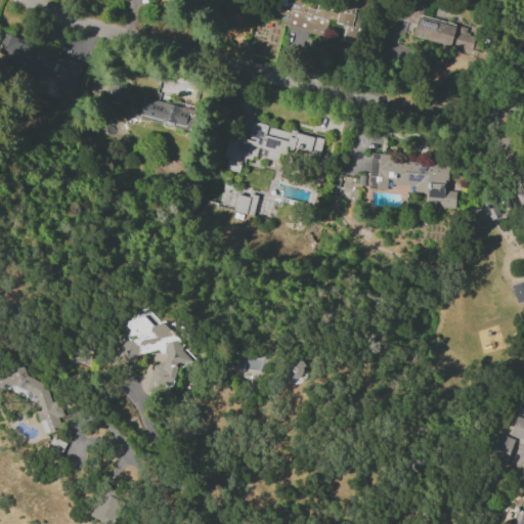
[(191,0),(218,11),(222,0),(191,0)]
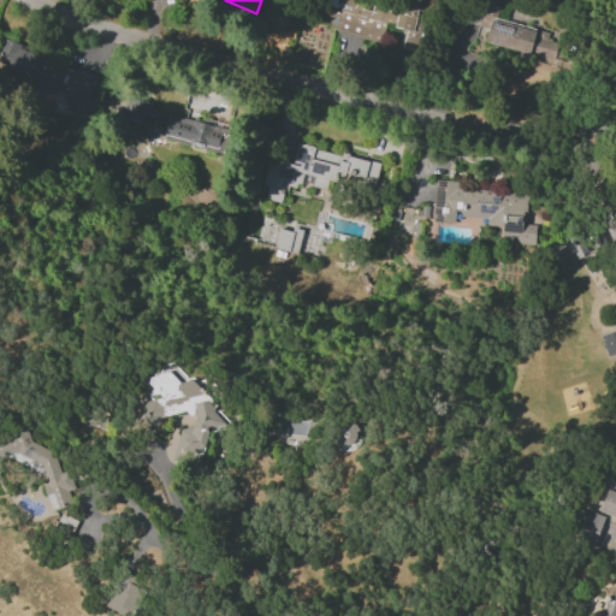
[(418,6),(392,0),(324,0),(320,13),(338,18),(336,29),(379,40),(381,25),(404,31),(401,47),(416,51),(425,17),(415,15),(418,6)]
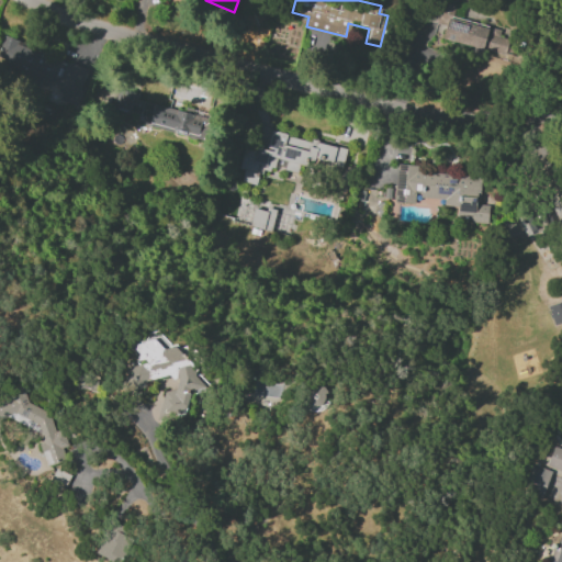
[(482,49),(510,56),(514,41),(497,37),(499,29),(448,17),(442,40),(473,47),(471,54),(481,56),(482,49)]
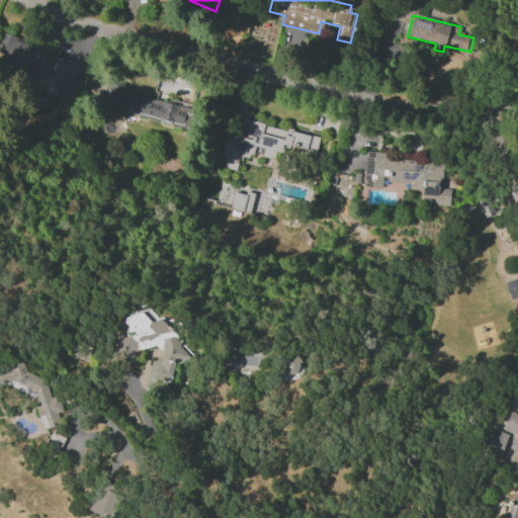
[(71,98),(83,66),(33,47),(30,57),(26,56),(22,69),(55,81),(52,91),(71,98)]
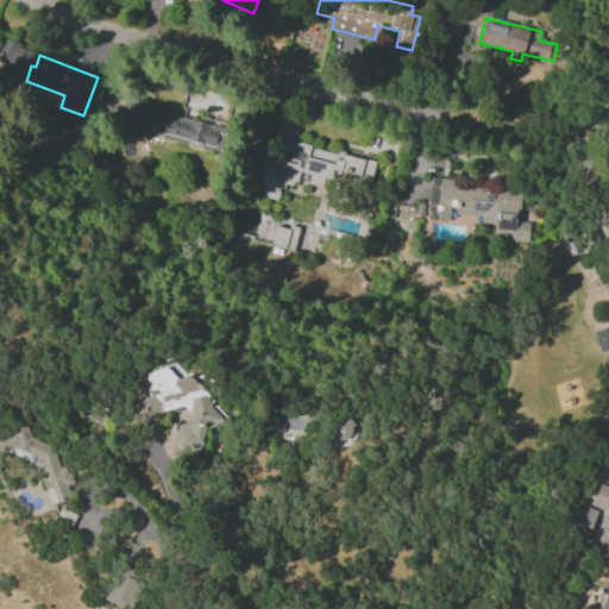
[(148,111),(149,100),(131,96),(125,127),(220,145),(224,125),(148,111)]
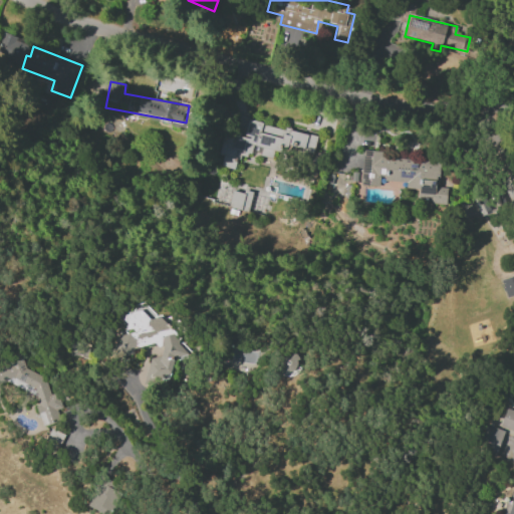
[(316,136),(247,119),(243,137),(223,132),(218,154),(222,156),(220,166),(233,169),(237,156),(248,158),(251,145),(261,147),(259,156),(271,158),(273,149),(311,158),(316,136)]
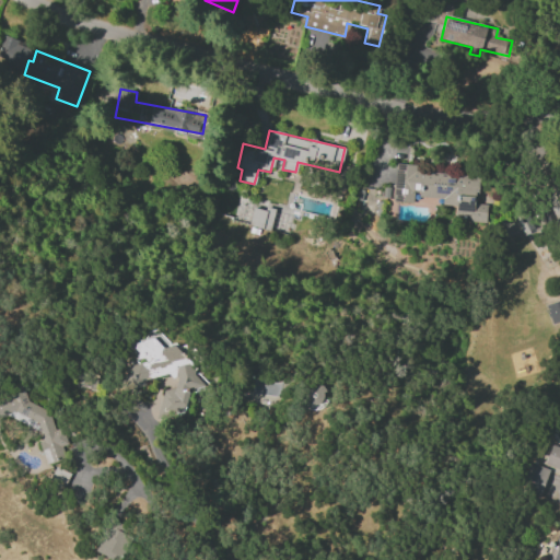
[(478,177),(415,171),(416,165),(396,163),(392,200),(413,202),(415,199),(455,202),(454,218),(485,221),(487,203),(476,203),(478,177)]
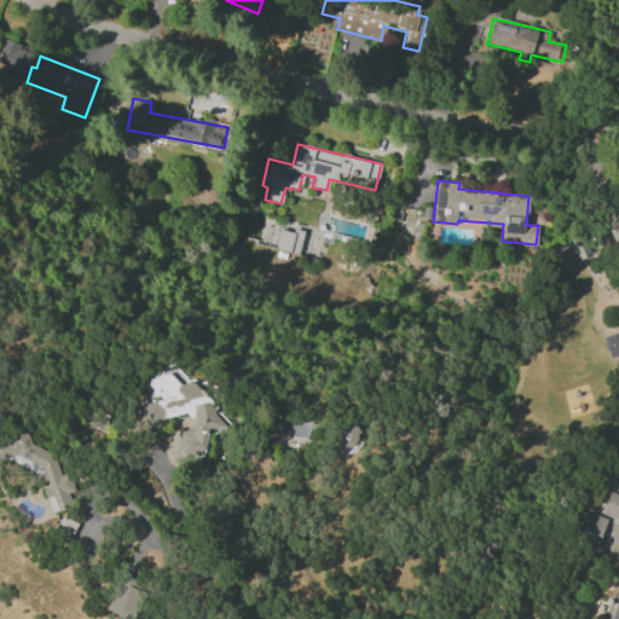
[(301,231),(277,229),(275,250),(299,254),(301,231)]
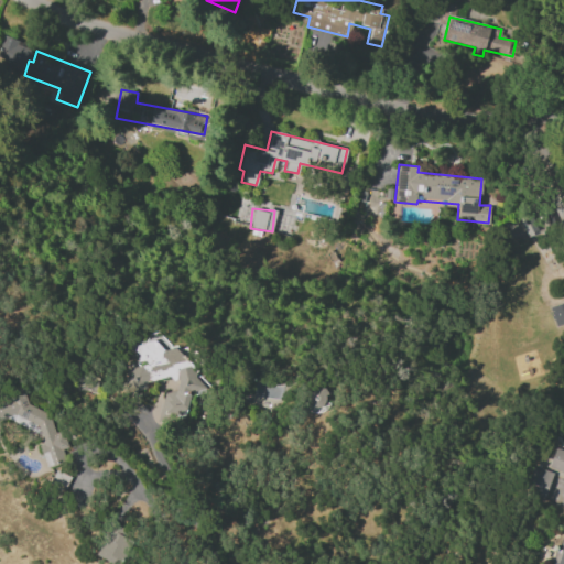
[(563,302),(549,306),(554,326),(563,322),(563,302)]
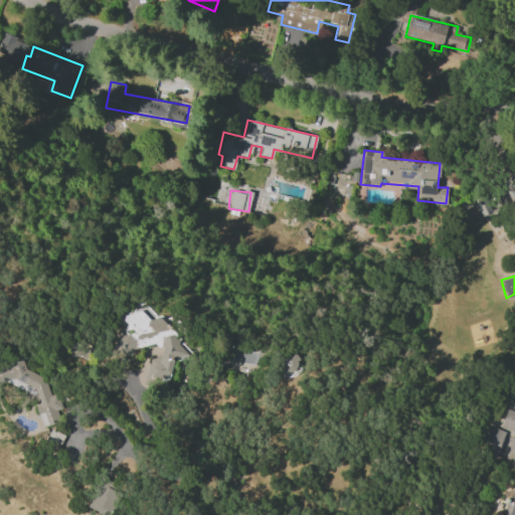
[(145,379),(154,381),(159,379),(168,381),(172,362),(183,357),(165,314),(153,319),(147,318),(149,312),(146,305),(140,304),(143,311),(137,310),(123,316),(128,329),(133,330),(116,338),(114,346),(120,359),(130,355),(132,355),(133,350),(146,344),(162,348),(160,355),(149,360),(145,379)]
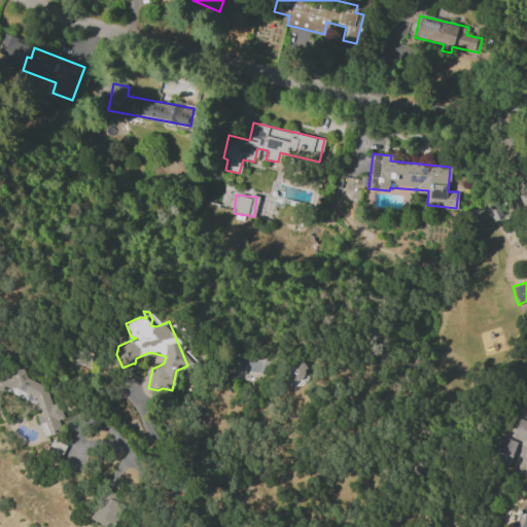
[(266,354),(235,352),(234,370),(264,372),(266,354)]
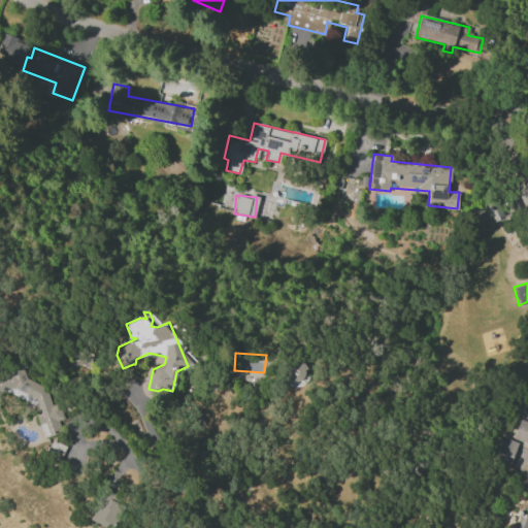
[(304,363),(291,362),(290,382),(302,383),(304,363)]
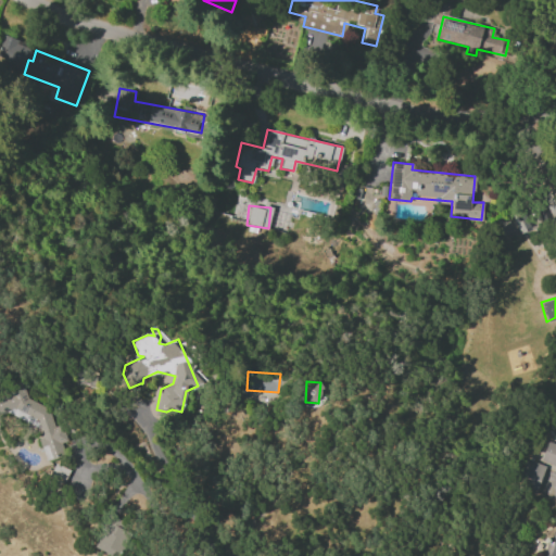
[(0,392),(0,413),(4,412),(41,430),(38,437),(46,460),(64,454),(60,443),(66,441),(61,425),(53,427),(47,408),(26,397),(23,386),(0,392)]
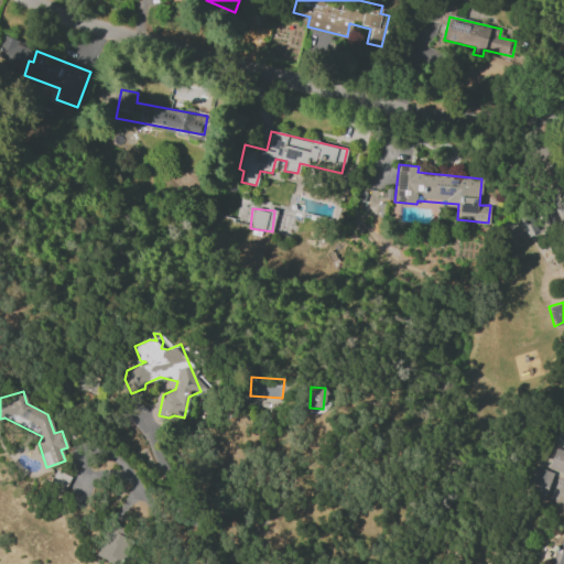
[(548,469),(563,474),(563,449),(554,446),(548,469)]
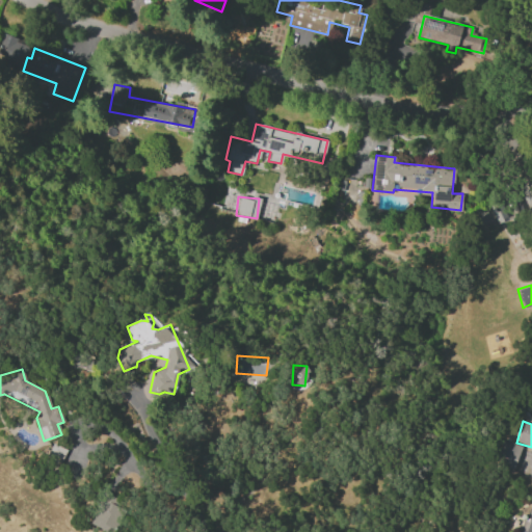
[(521,445),(502,440),(496,466),(513,471),(521,445)]
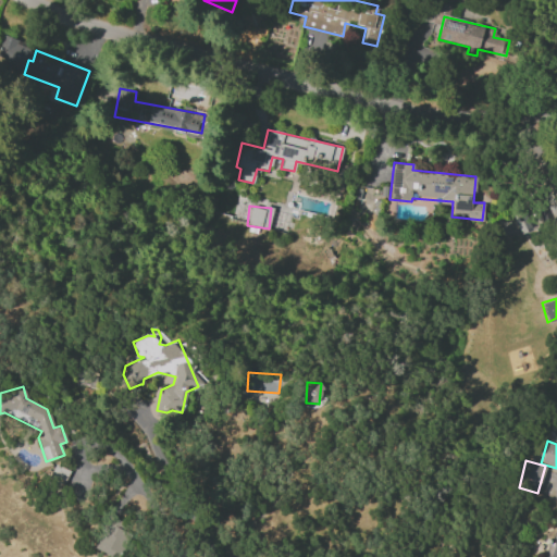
[(95,549),(111,556),(116,556),(131,525),(109,516),(95,549)]
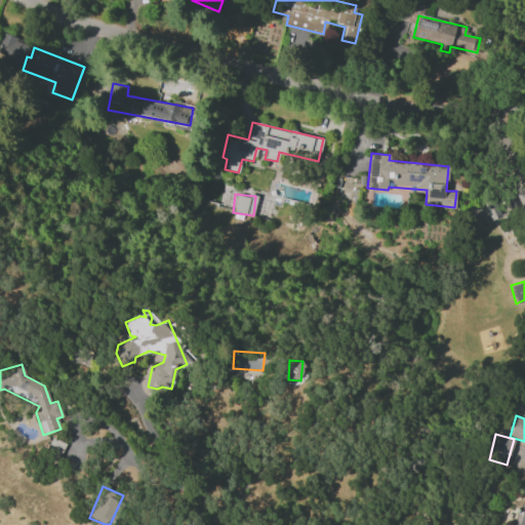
[(524,524),(524,499),(516,524),(524,524)]
